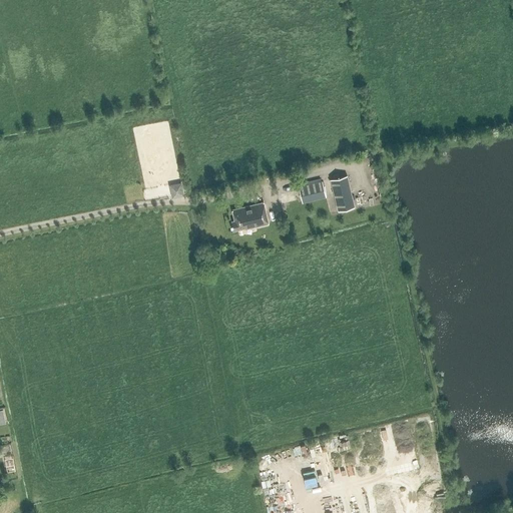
[(355,206),(347,175),(331,179),(338,210),(355,206)]
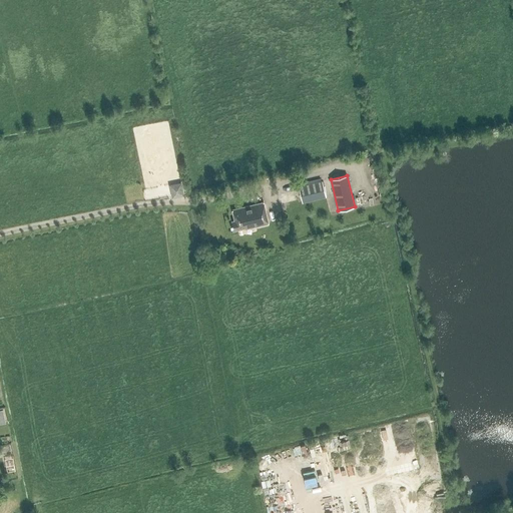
[(185,181),(173,184),(176,197),(189,194),(185,181)]
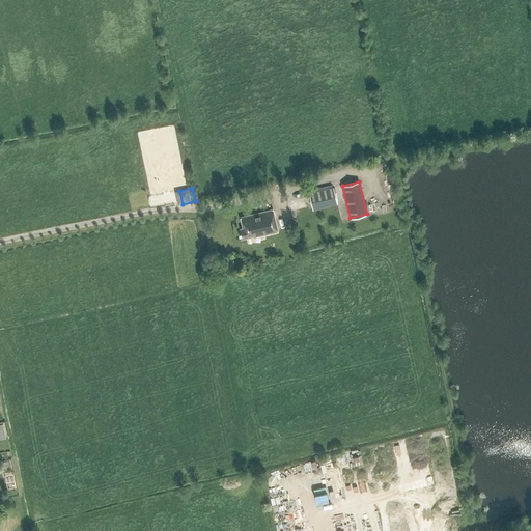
[(337,204),(334,188),(308,194),(312,211),(337,204)]
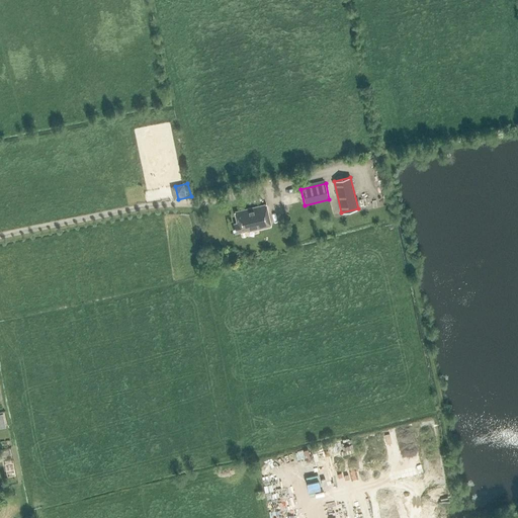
[(248,231),(271,225),(266,204),(235,211),(238,223),(233,224),(235,232),(248,230),(248,231)]
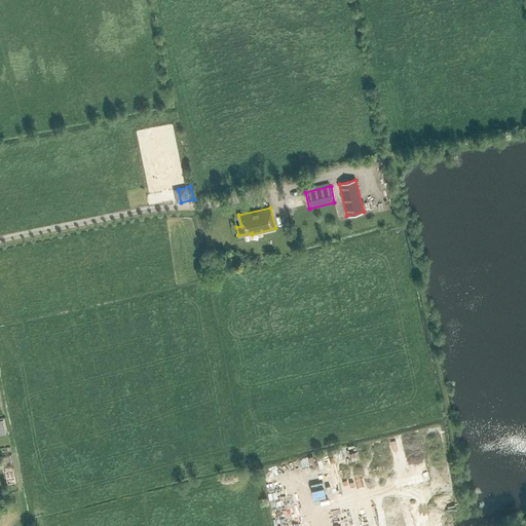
[(0,420),(0,427),(2,435),(11,431),(7,418),(0,420)]
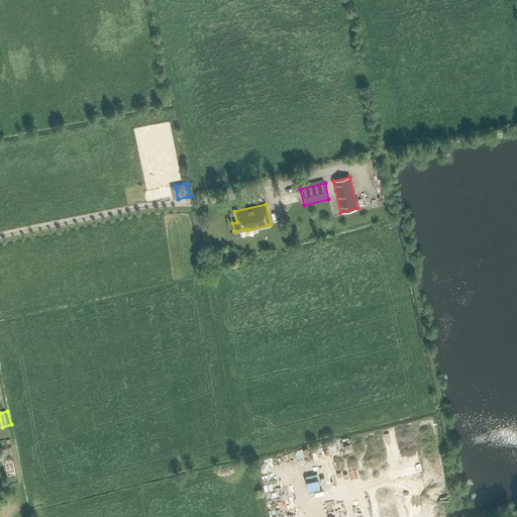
[(307,448),(294,452),(297,461),(310,457),(307,448)]
